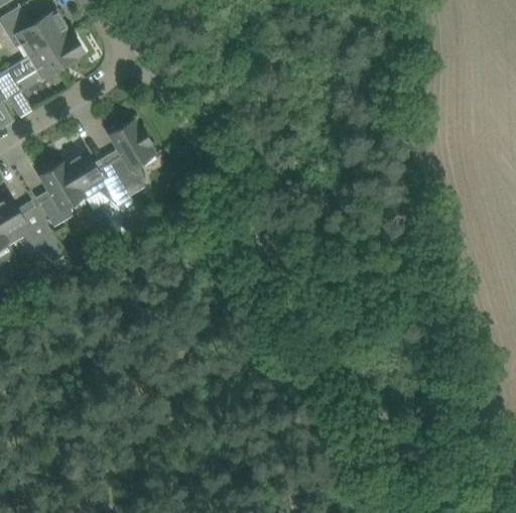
[(0,0),(0,8),(14,0),(0,0)]
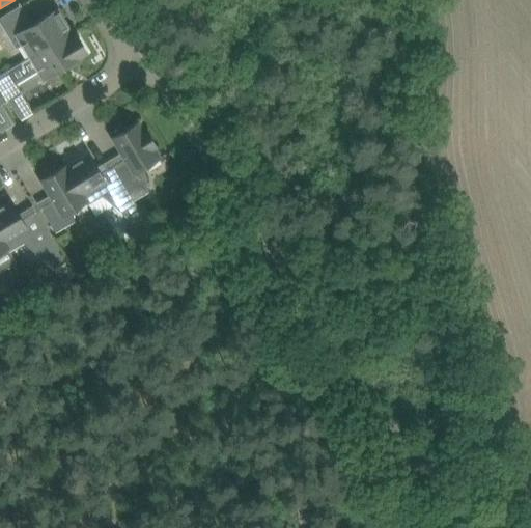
[(71,34),(57,12),(33,27),(20,5),(19,6),(20,8),(0,20),(0,24),(17,52),(24,47),(31,59),(71,34)]
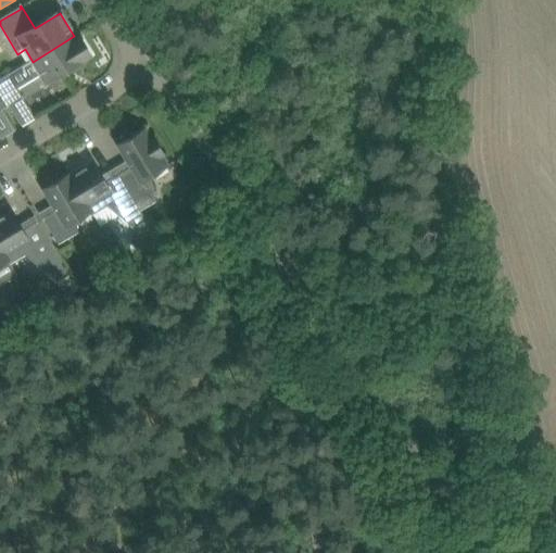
[(88,60),(88,58),(91,57),(80,39),(77,41),(74,36),(33,62),(21,70),(29,84),(41,76),(47,85),(88,60)]
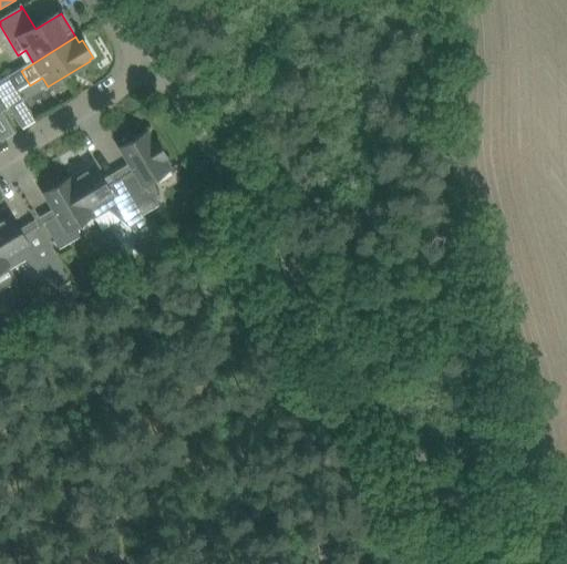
[(18,93),(8,78),(0,82),(0,101),(4,99),(10,109),(22,101),(18,93)]
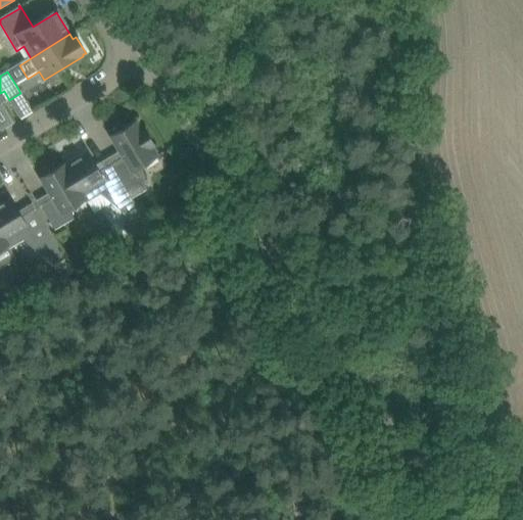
[(4,91),(0,93),(0,103),(1,105),(9,100),(4,91)]
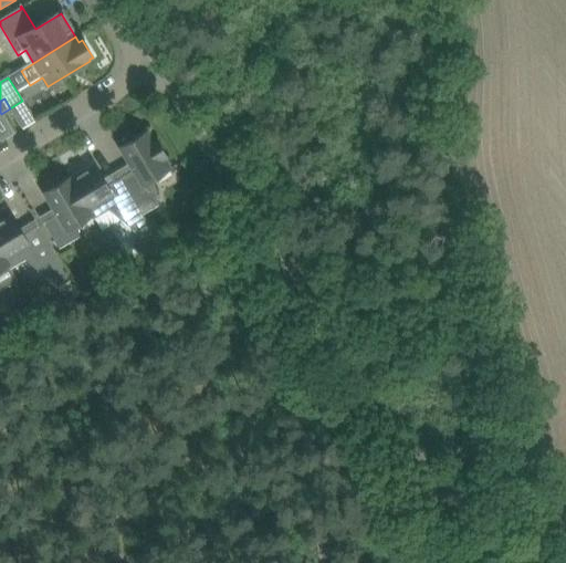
[(35,122),(22,101),(10,108),(23,129),(35,122)]
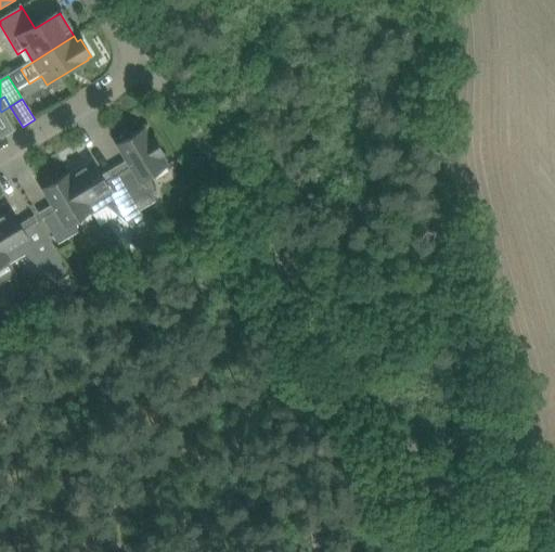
[(13,132),(1,112),(0,112),(0,139),(0,140),(13,132)]
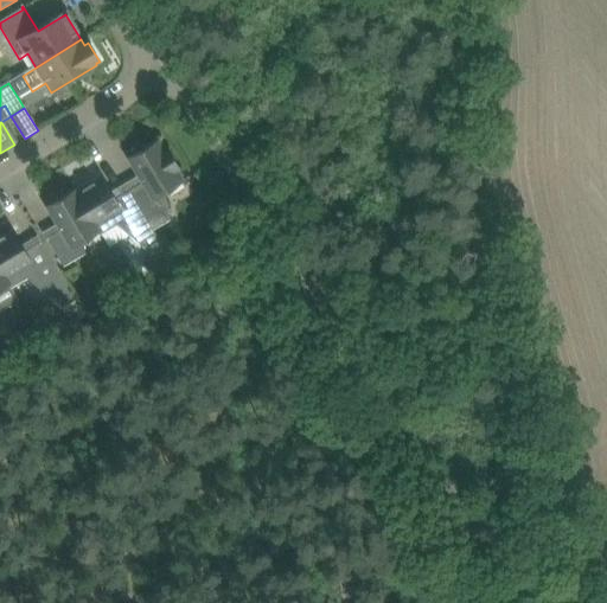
[(144,184),(129,192),(154,231),(170,222),(165,193),(183,184),(174,171),(178,168),(168,153),(165,155),(158,142),(145,151),(144,147),(132,154),(133,158),(129,160),(144,184)]
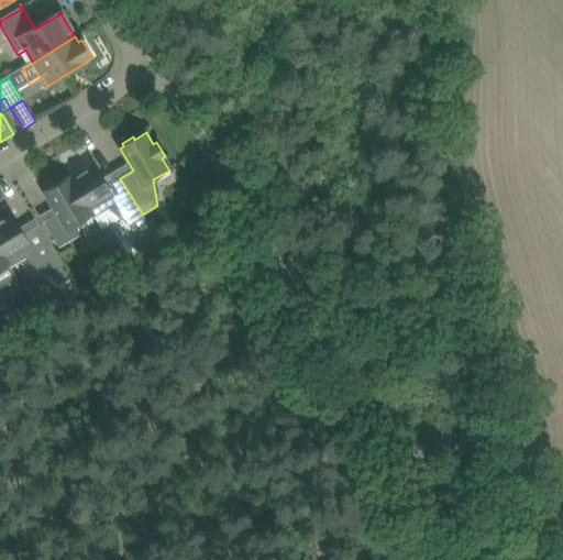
[(142,215),(143,215),(120,178),(107,186),(96,167),(72,182),(70,182),(94,219),(109,210),(142,238),(143,237),(152,231),(142,215)]
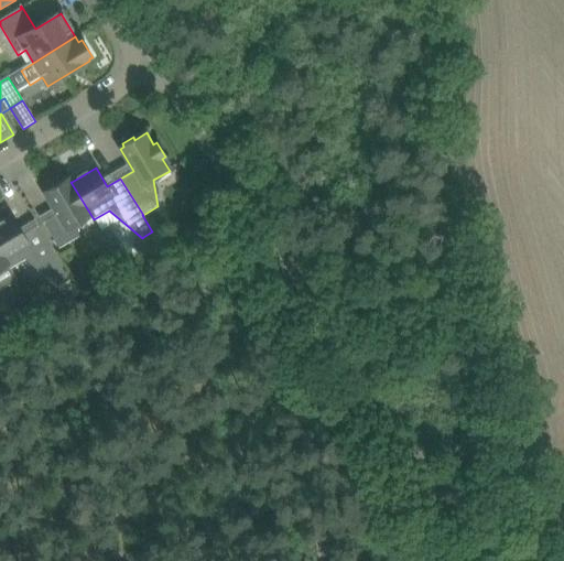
[(71,182),(72,182),(69,179),(58,185),(57,182),(46,189),(47,192),(44,194),(57,216),(44,224),(55,243),(60,249),(79,237),(77,225),(91,217),(93,220),(94,219),(71,182)]
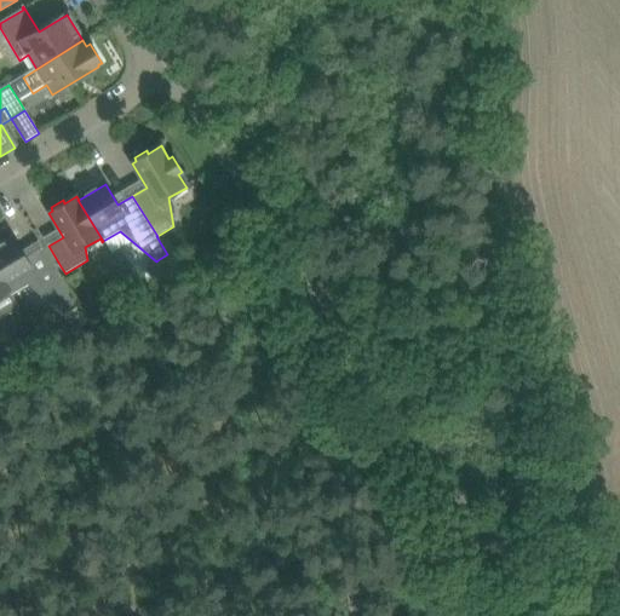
[(13,239),(0,246),(0,276),(11,295),(28,286),(64,316),(75,309),(40,249),(26,259),(13,239)]
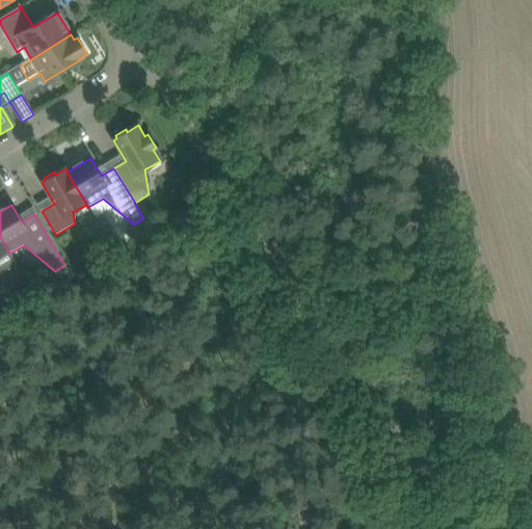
[(0,237),(0,255),(7,252),(9,255),(9,254),(0,237)]
